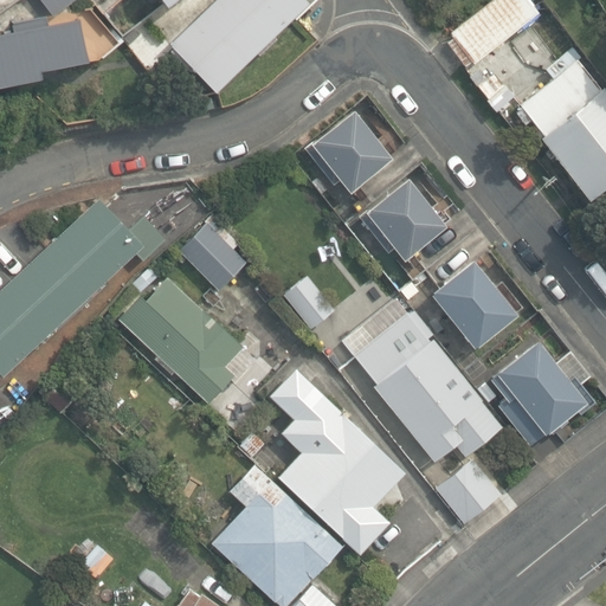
[(71,0),(40,0),(53,14),(71,0)]
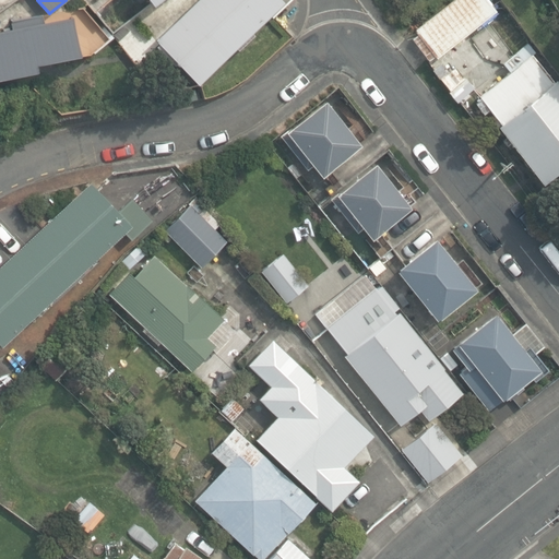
[(284,2),(282,0),(197,0),(155,40),(198,84),(284,2)]
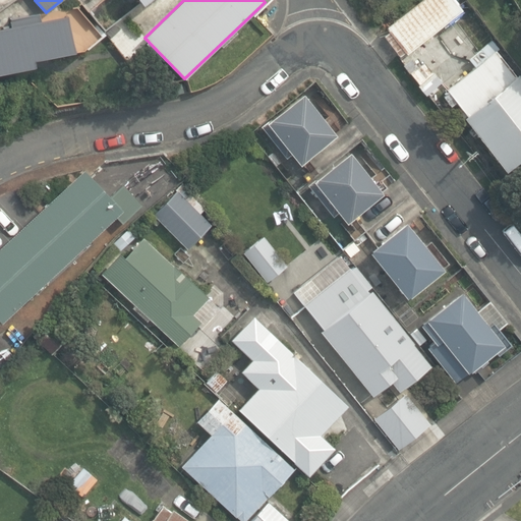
[(385,35),(401,55),(405,51),(407,54),(466,8),(460,0),(420,0),(387,26),(390,31),(385,35)]
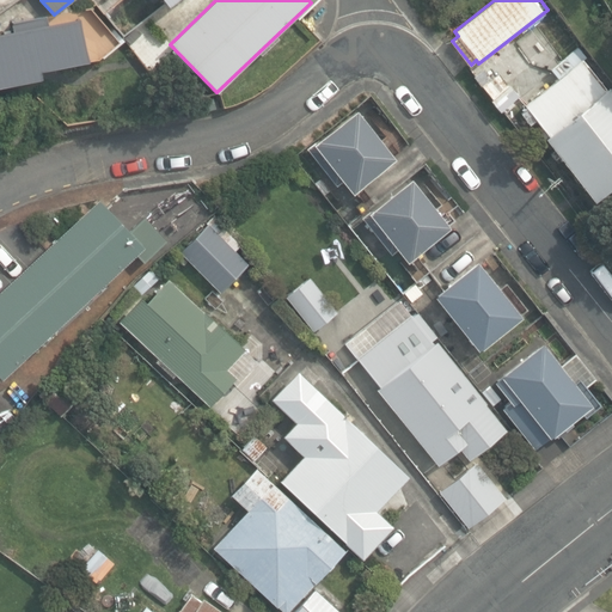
[(77,17),(47,24),(44,16),(11,22),(12,30),(0,31),(0,85),(40,78),(37,69),(86,60),(77,17)]
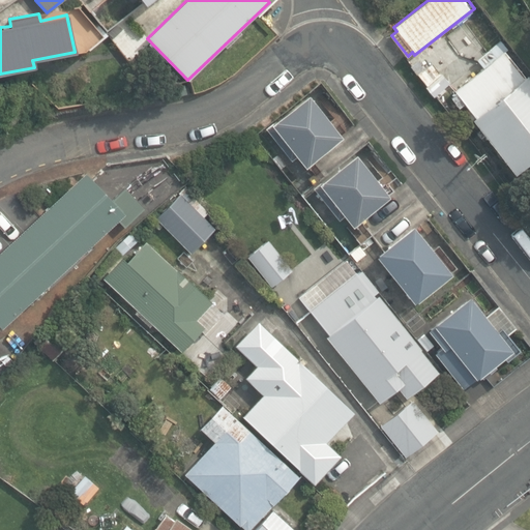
[(472,119),(513,174),(529,162),(529,76),(527,78),(506,51),(503,52),(497,43),(476,59),(483,67),(453,91),(457,95),(451,98),(459,108),(463,105),(474,118),(472,119)]
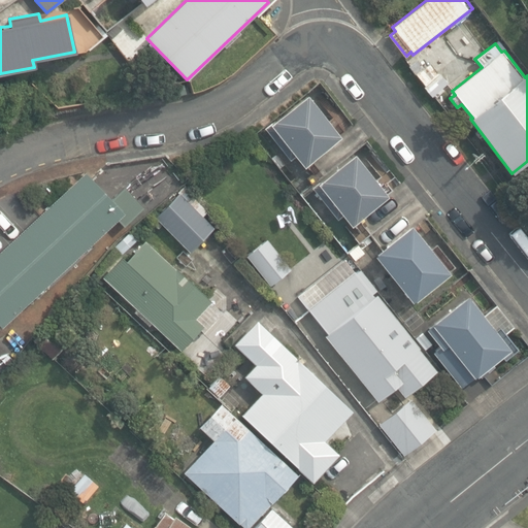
[(417,73),(433,96),(448,86),(438,72),(437,73),(430,64),(417,73)]
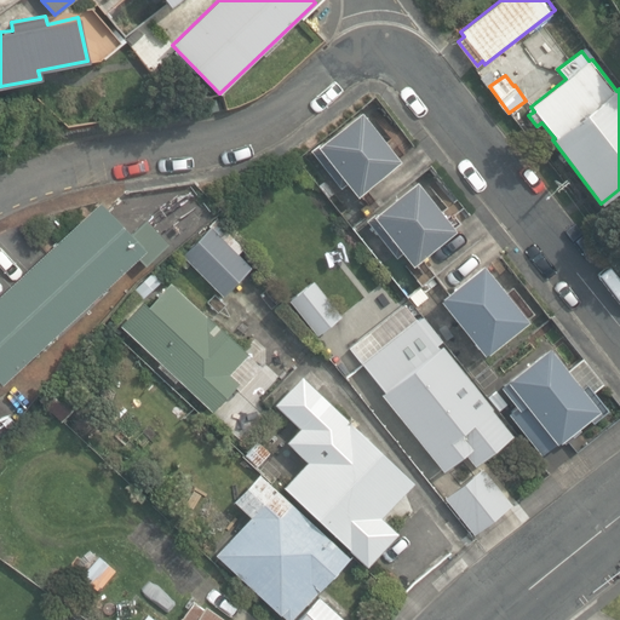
[(349,189),(356,197),(399,161),(359,114),(317,145),(310,150),(342,194),(349,189)]
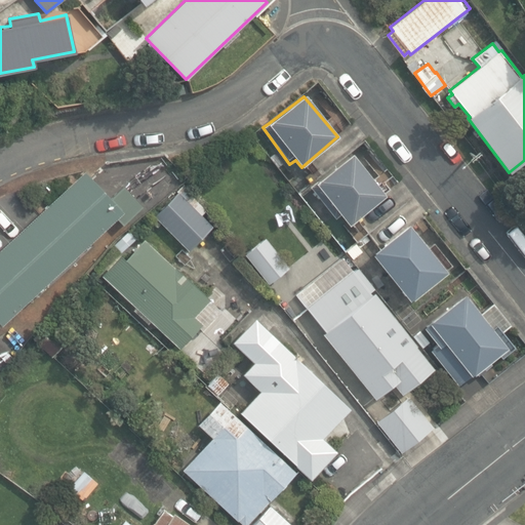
[(386,195),(353,153),(309,188),(334,220),(340,215),(348,224),(386,195)]
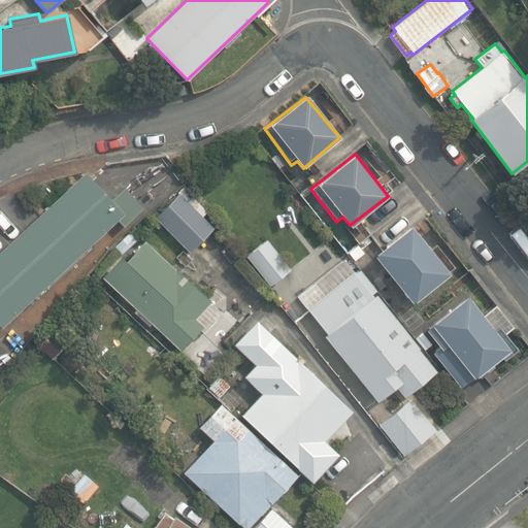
[(121,220),(129,212),(114,198),(90,171),(39,219),(0,254),(0,320),(6,327),(121,220)]
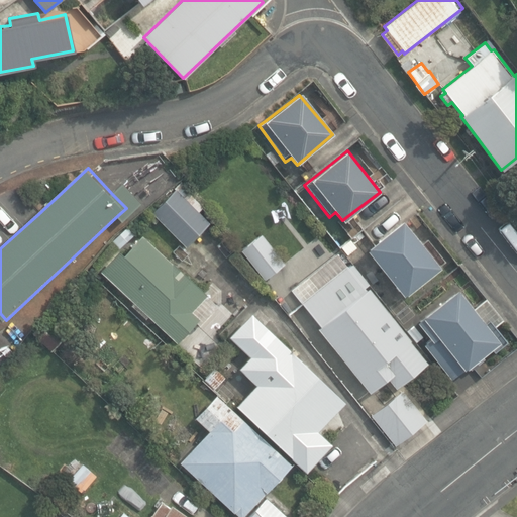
[(126,208),(118,215),(124,221),(144,203),(124,183),(112,194),(126,208)]
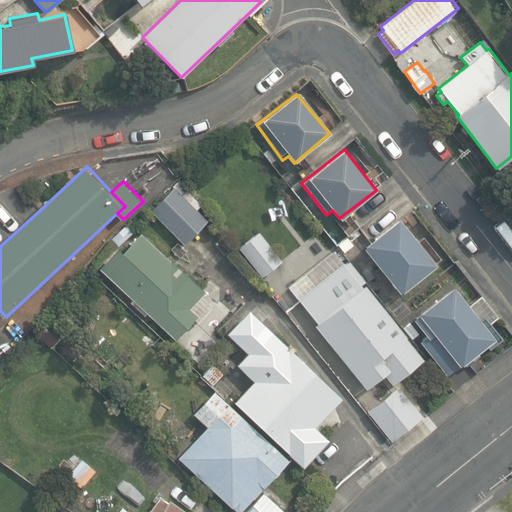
[(203,205),(182,183),(151,211),(183,245),(208,222),(197,210),(203,205)]
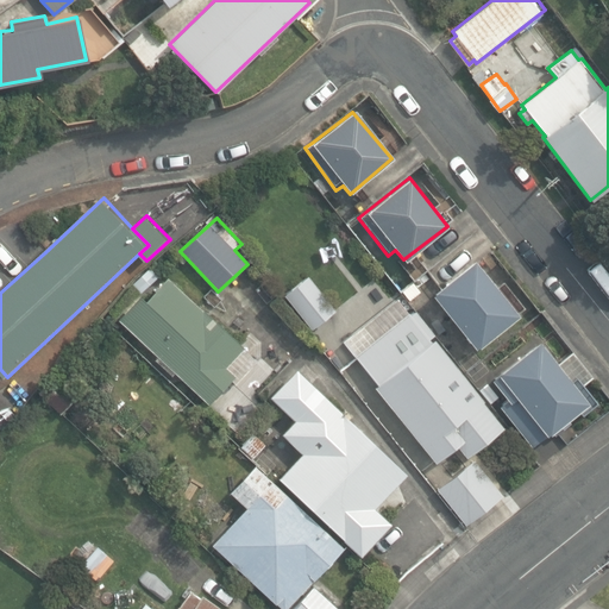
[(429,296),(475,350),(516,315),(472,262),(429,296)]
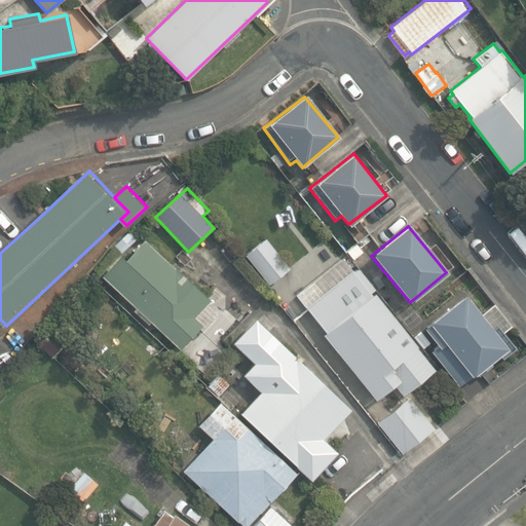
[(349,235),(340,243),(352,260),(363,253),(349,235)]
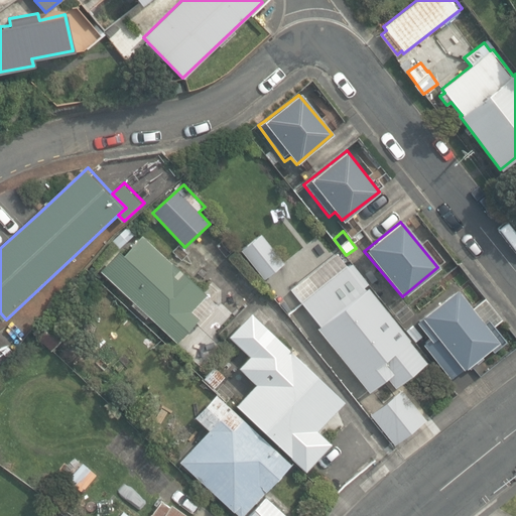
[(148,315),(175,343),(199,319),(191,312),(207,297),(203,293),(205,291),(178,265),(175,268),(142,235),(123,254),(120,251),(100,270),(132,302),(130,304),(144,319),(148,315)]
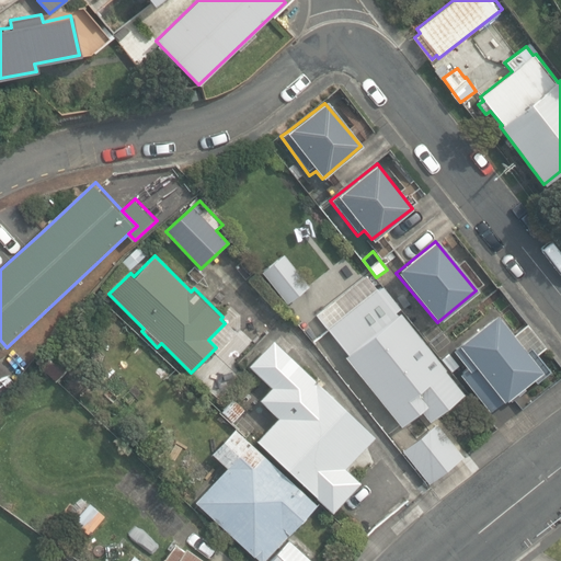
[(264,271),(289,302),(309,287),(284,255),(264,271)]
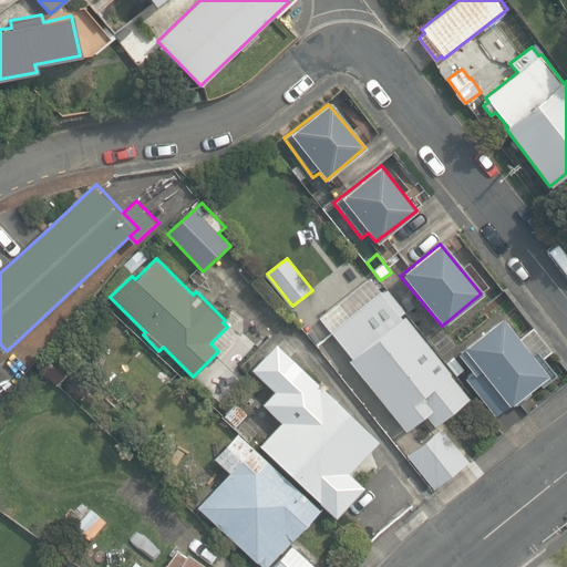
[(382,292),(370,278),(320,319),(351,358),(348,360),(405,432),(425,415),(434,426),(468,399),(450,374),(450,373),(403,316),(401,318),(400,316),(404,312),(387,289),(382,292)]
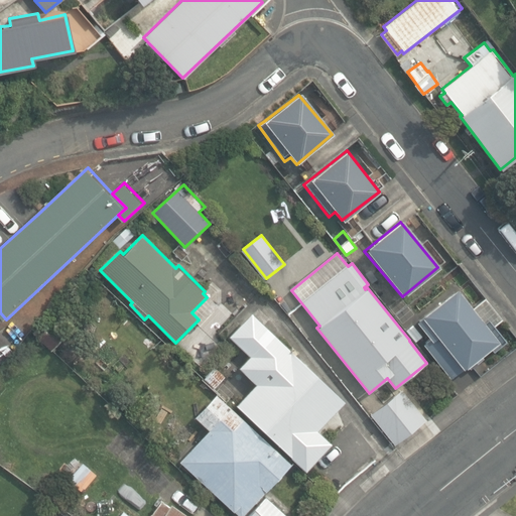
[(472,309),(456,289),(415,321),(429,340),(423,345),(450,380),(468,367),(470,369),(503,342),(492,328),(501,319),(485,298),(472,309)]
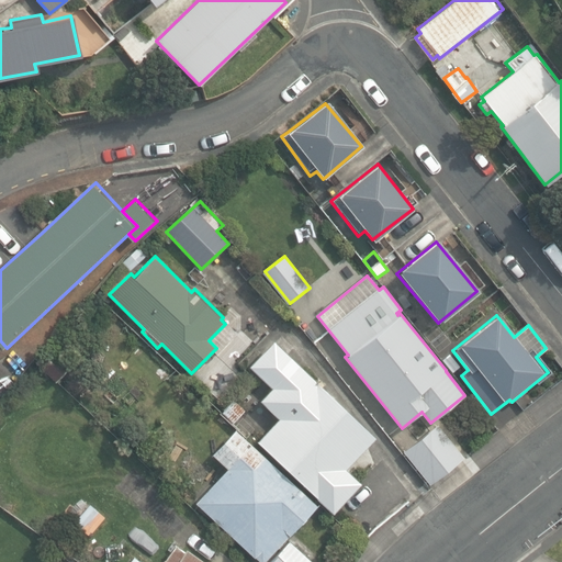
[(120,318),(108,330),(119,343),(132,329),(120,318)]
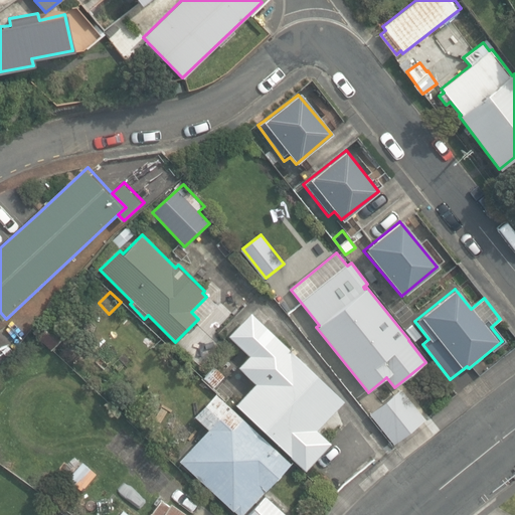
[(235,403),(305,469),(330,443),(315,428),(343,400),(250,313),(229,335),(249,355),(238,366),(255,382),(235,403)]
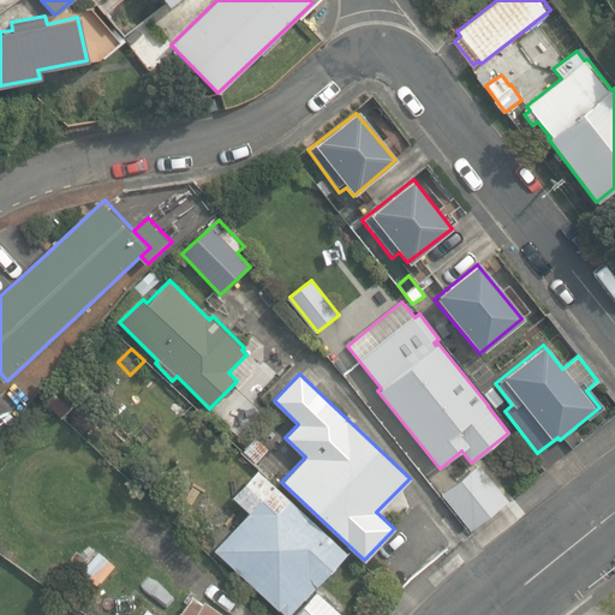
[(37,396),(60,418),(77,400),(54,378),(37,396)]
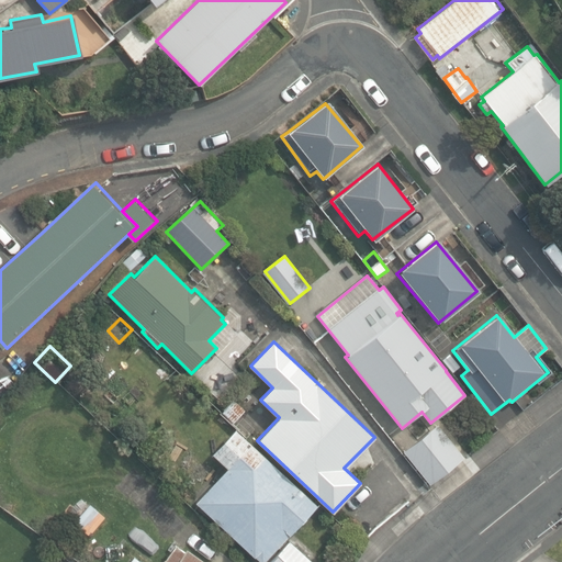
[(452,372),(459,367),(449,353),(442,359),(452,372)]
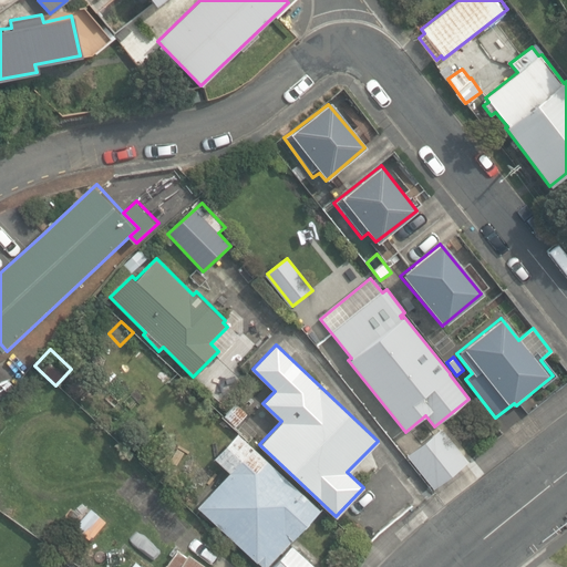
[(234,405),(224,415),(236,428),(246,416),(234,405)]
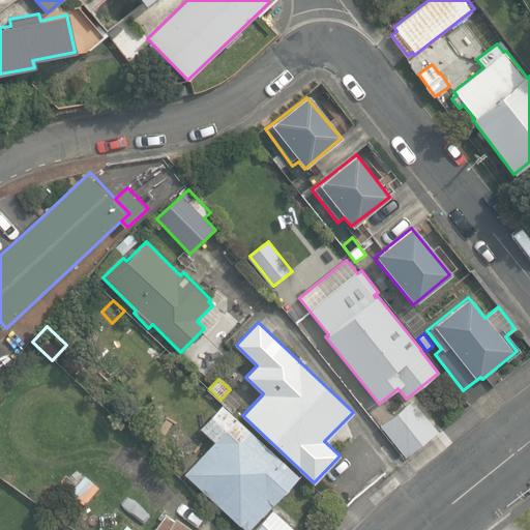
[(405,458),(437,432),(413,401),(380,425),(405,458)]
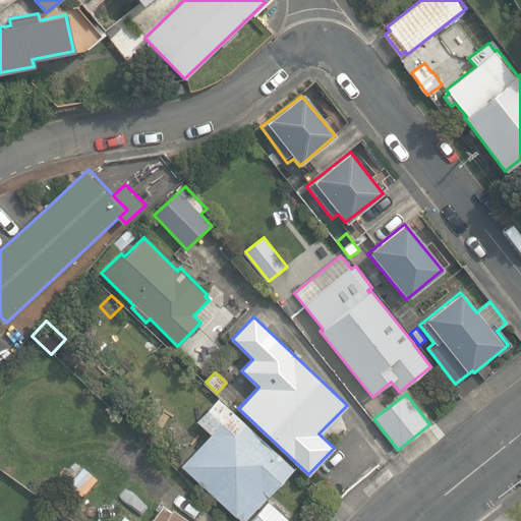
[(211,435),(180,466),(238,520),(243,520),(293,468),(218,397),(195,421),(211,435)]
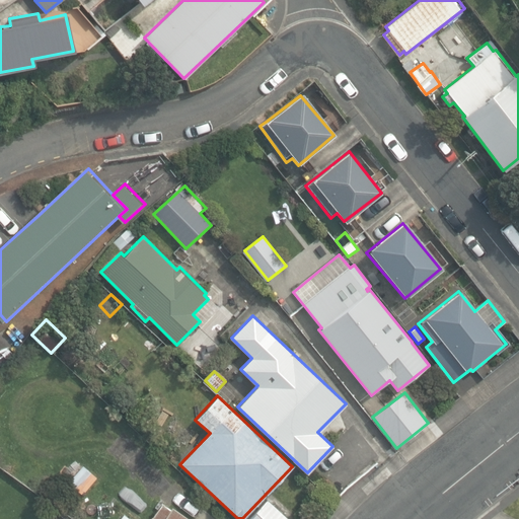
[(69,482),(82,493),(95,476),(82,465),(69,482)]
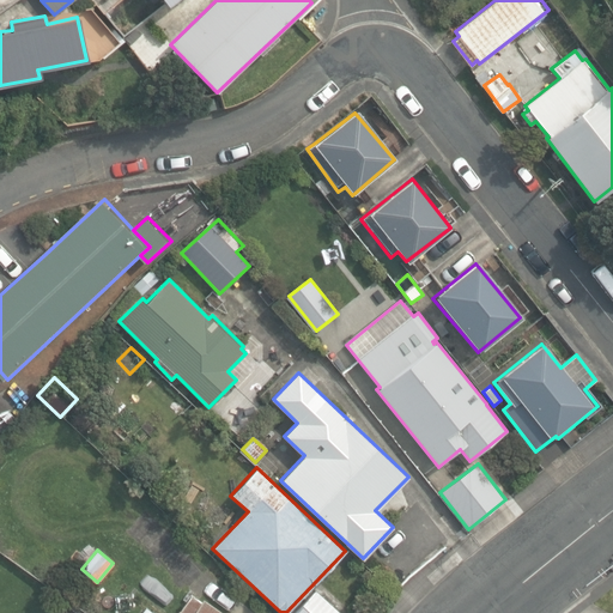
[(339,612),(314,589),(291,612),(339,612)]
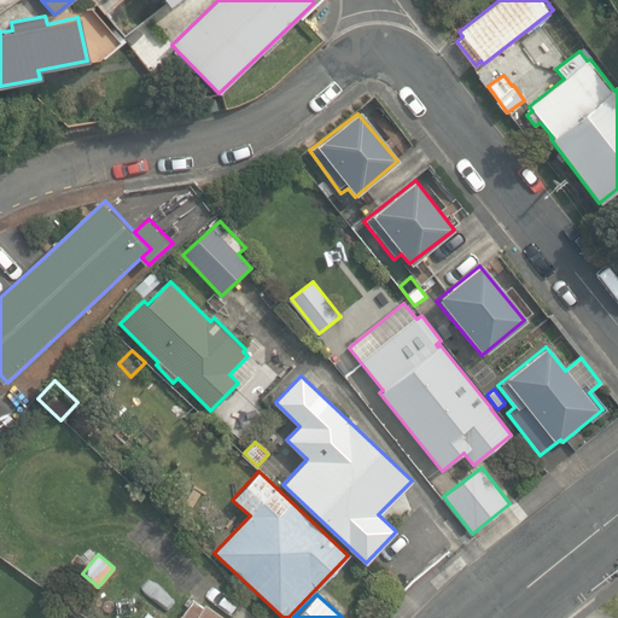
[(225,617),(196,598),(180,617),(225,617)]
